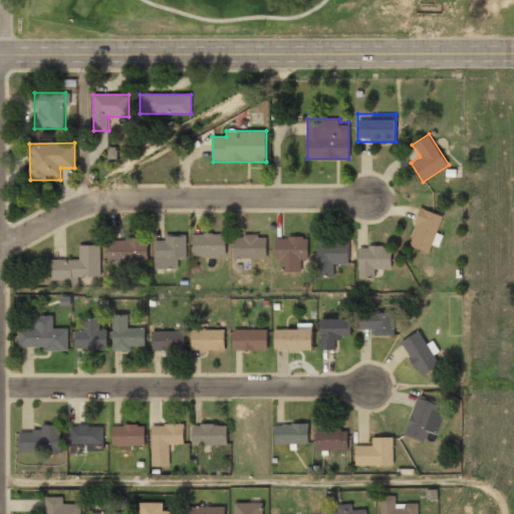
[(444,214),(418,208),(409,245),(435,252),(444,214)]
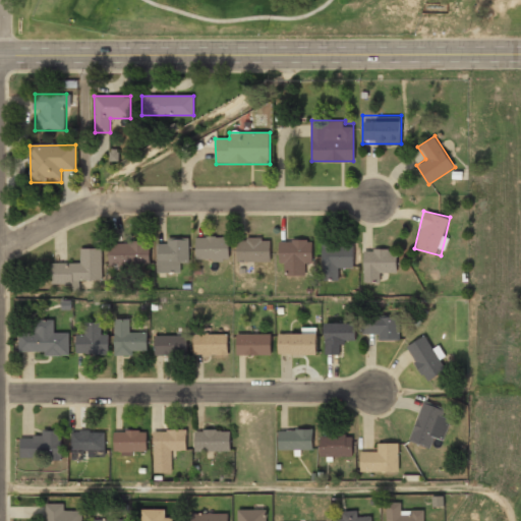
[(195,237),(195,261),(228,261),(228,237),(195,237)]
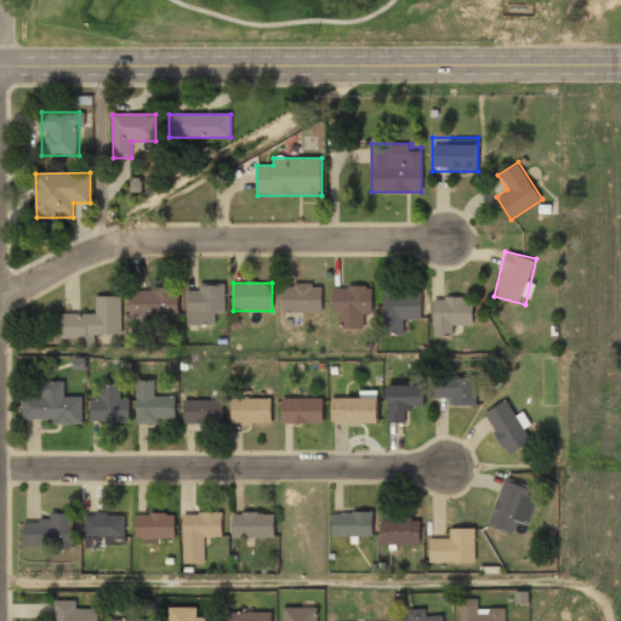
[(322,312),(322,284),(283,284),(283,312),(322,312)]
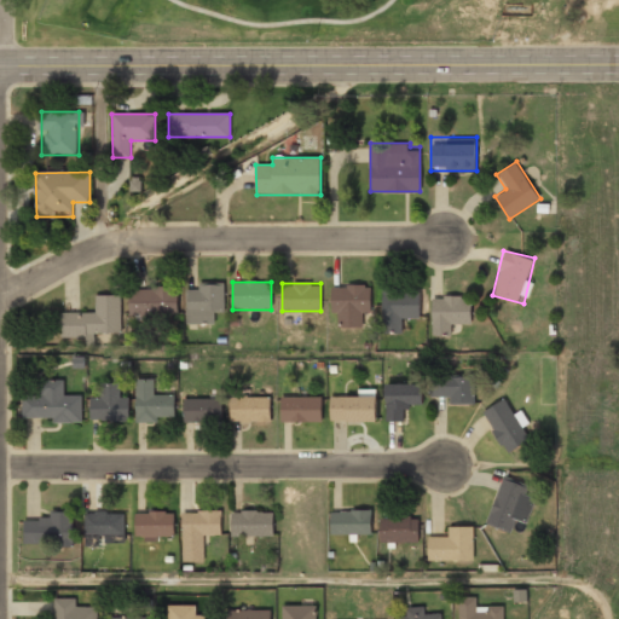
[(185,323),(212,323),(212,311),(224,311),(224,284),(185,284),(185,323)]
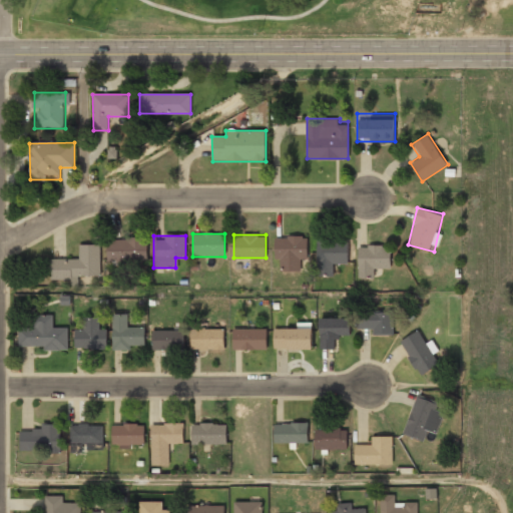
[(301,271),(301,261),(307,261),(307,236),(275,236),(275,271),(301,271)]
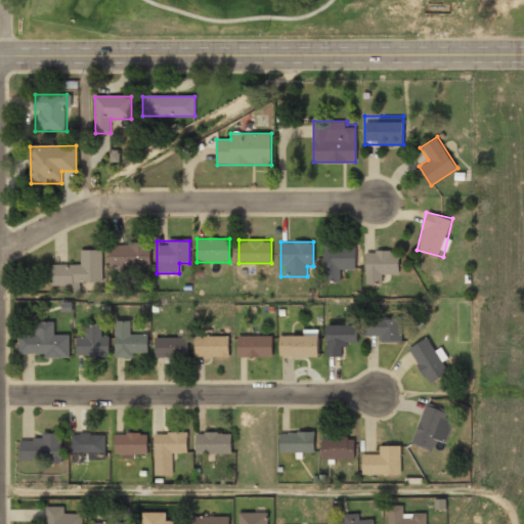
[(150,245),(108,245),(108,267),(150,267),(150,245)]
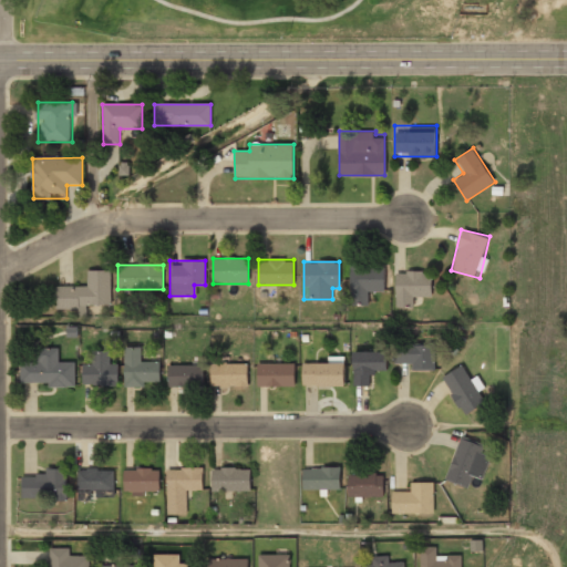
[(351,265),(351,302),(369,302),(369,291),(384,291),(384,265),(351,265)]
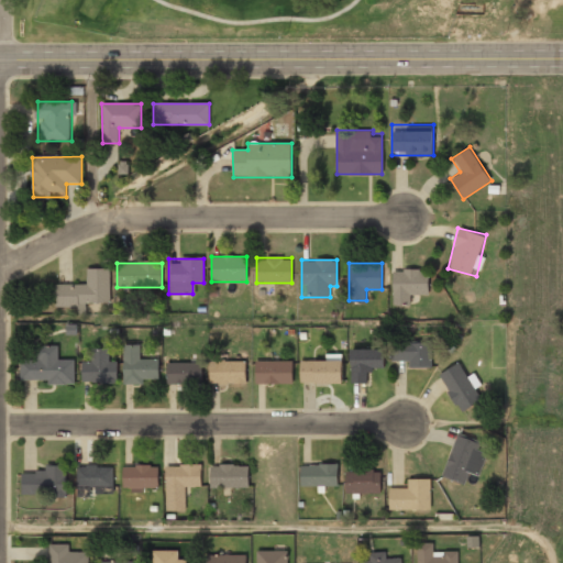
[(109,268),(86,268),(87,285),(54,285),(54,306),(110,306),(109,268)]
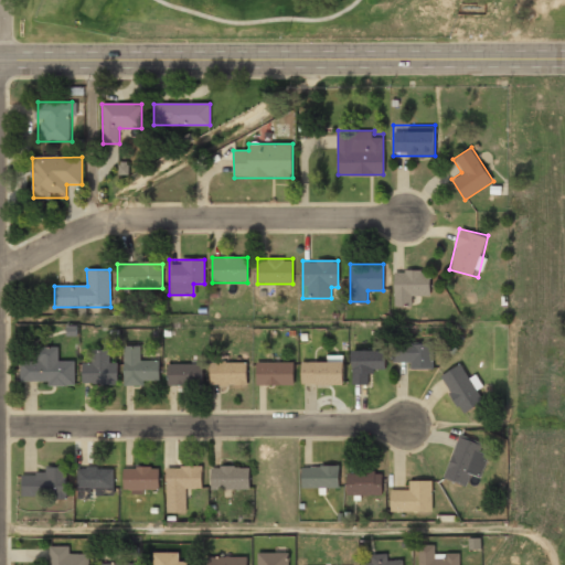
[(429,269),(394,269),(394,306),(413,306),(413,295),(429,295),(429,269)]
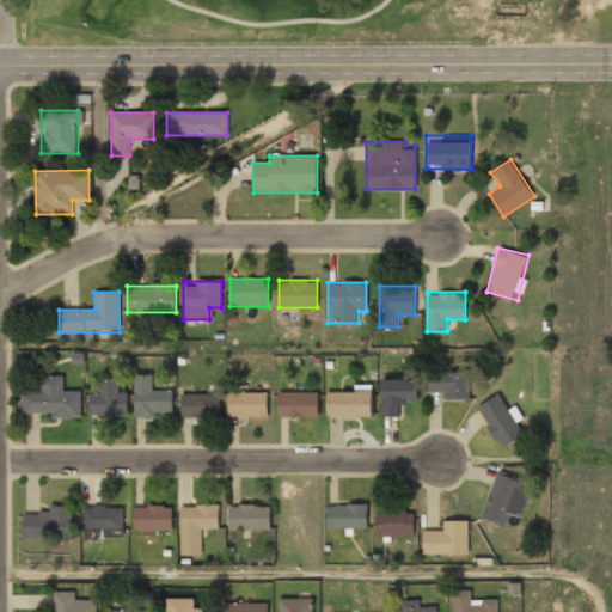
[(444,399),(469,399),(469,371),(426,371),(426,393),(444,393),(444,399)]
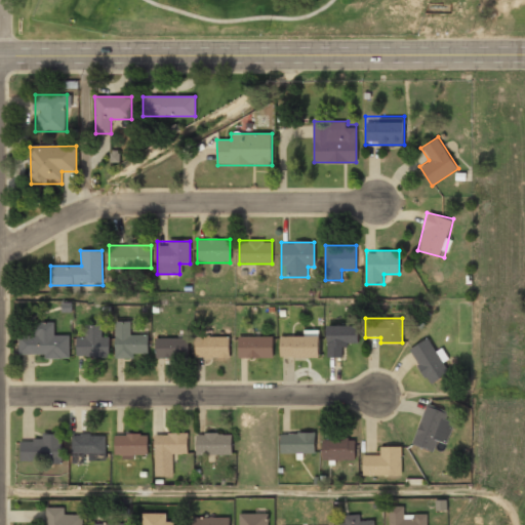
[(131,322),(115,322),(115,357),(148,357),(148,335),(131,335),(131,322)]
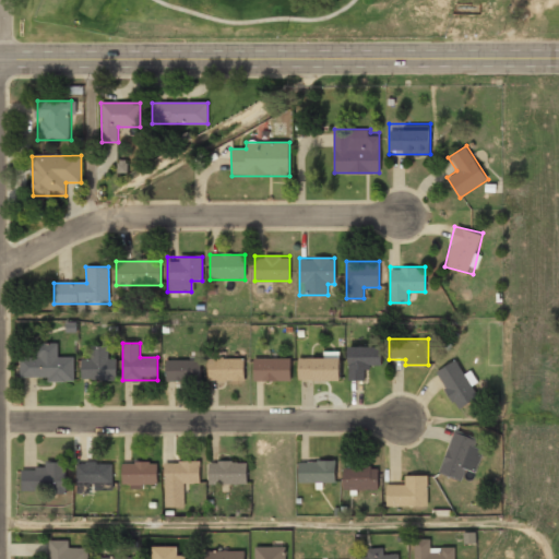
[(73,358),(58,358),(58,344),(38,344),(38,356),(21,356),(21,380),(73,380),(73,358)]
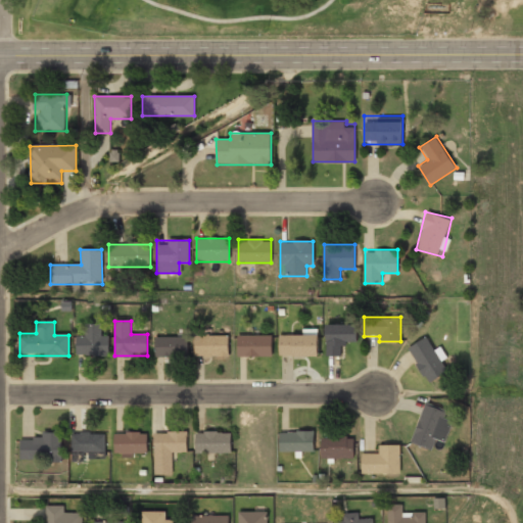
[(109,335),(101,335),(101,324),(88,324),(88,335),(76,335),(76,354),(109,355),(109,335)]
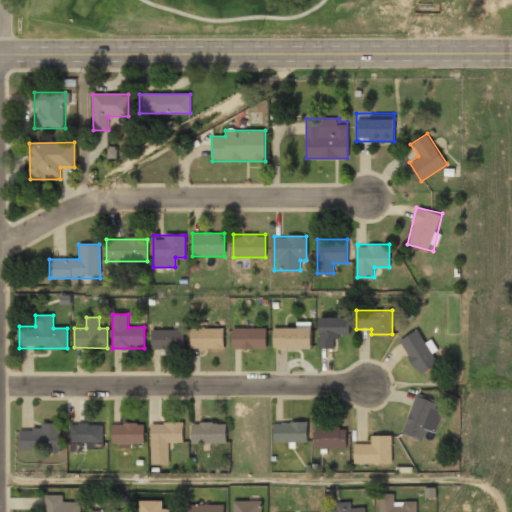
[(348,318),(318,318),(318,348),(333,348),(333,337),(348,337),(348,318)]
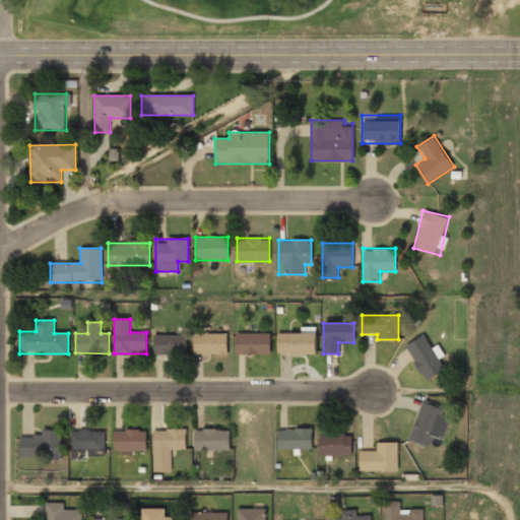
[(277,354),(316,354),(316,332),(277,332),(277,354)]
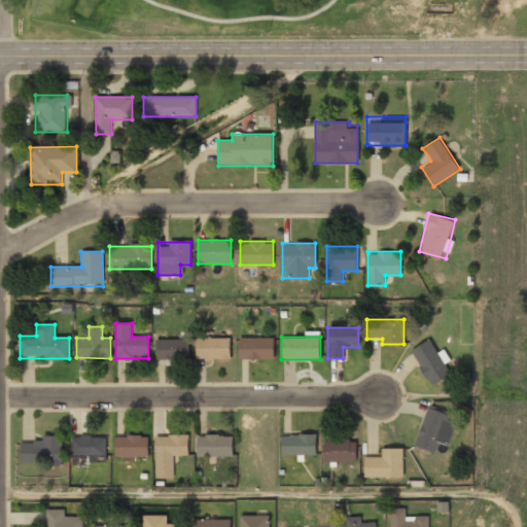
[(231,338),(196,338),(196,359),(231,359),(231,338)]
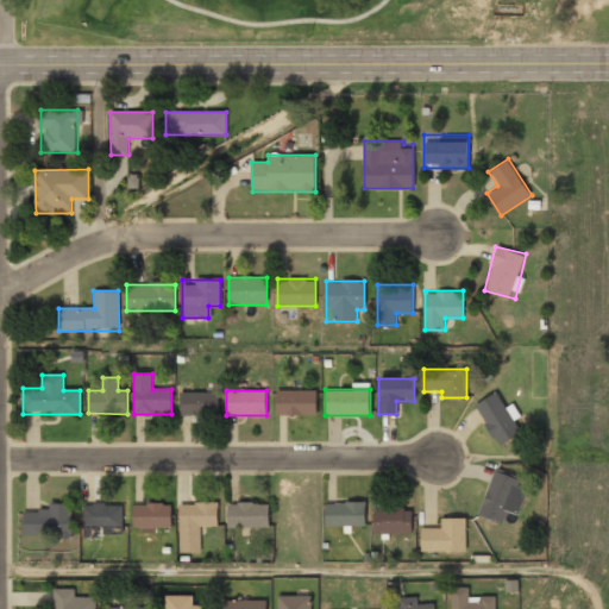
[(315,414),(315,390),(276,390),(276,414),(315,414)]
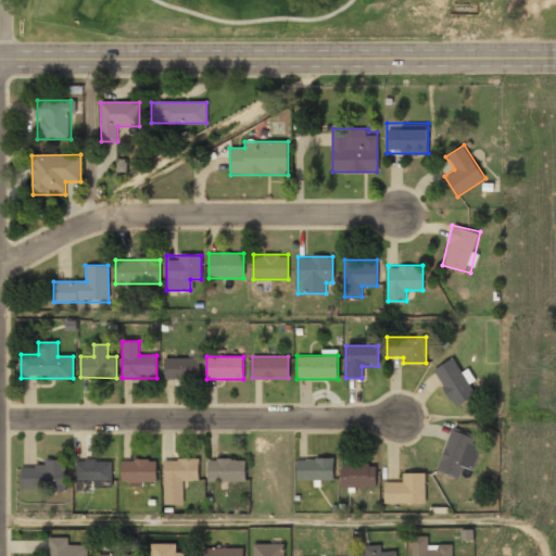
[(477,393),(454,357),(433,370),(455,407),(477,393)]
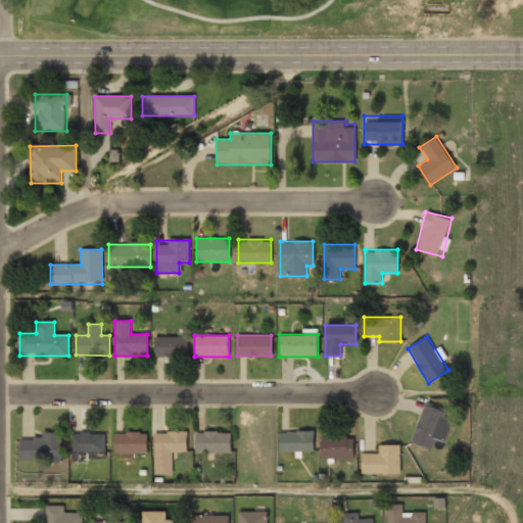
[(155,359),(187,359),(187,337),(155,337),(155,359)]
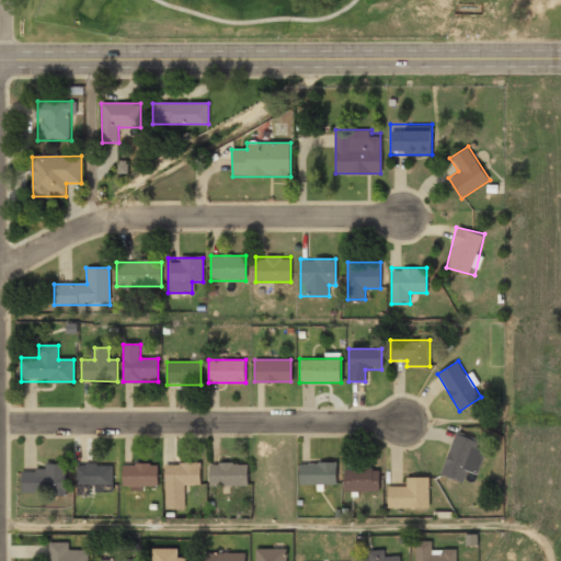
[(479,441),(455,433),(441,476),(462,482),(467,471),(478,474),(484,451),(476,449),(479,441)]
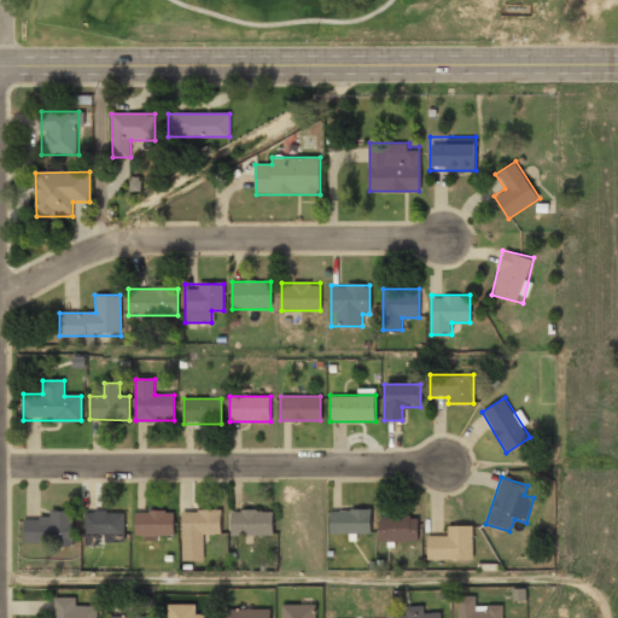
[(73,509),(50,509),(50,519),(24,519),(24,543),(73,543),(73,509)]
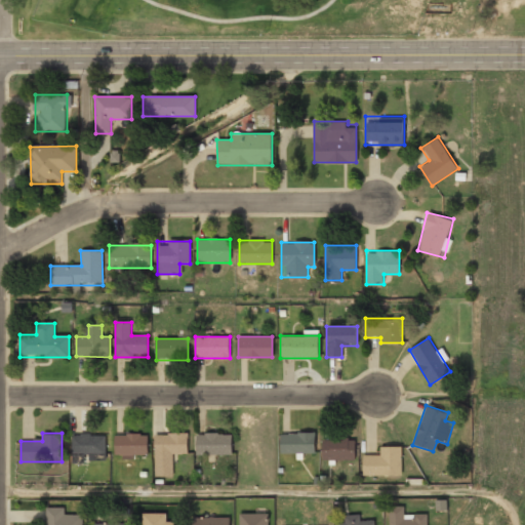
[(154,476),(173,476),(173,454),(188,454),(187,433),(154,434),(154,476)]
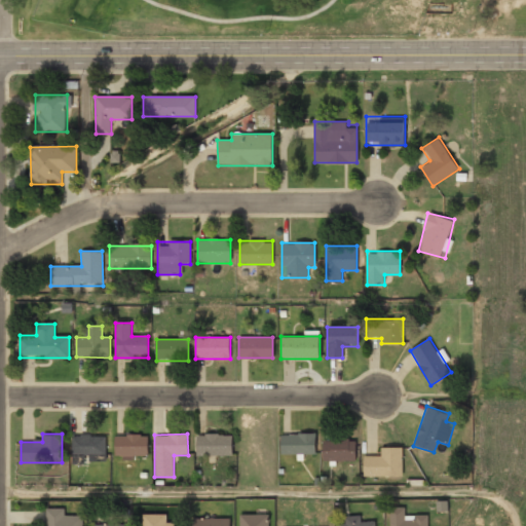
[(232,434),(196,434),(196,455),(232,455),(232,434)]
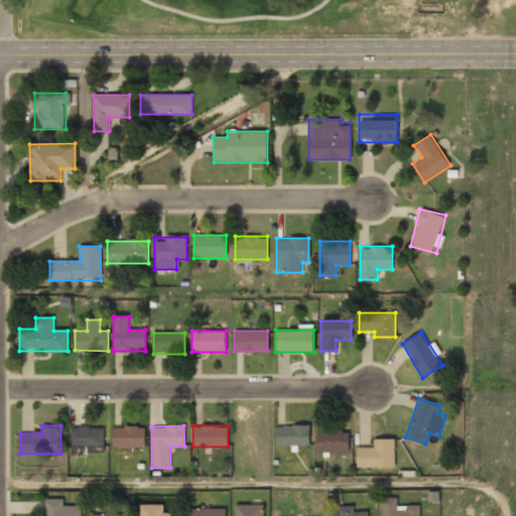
[(275,425),(275,445),(308,445),(308,425),(275,425)]
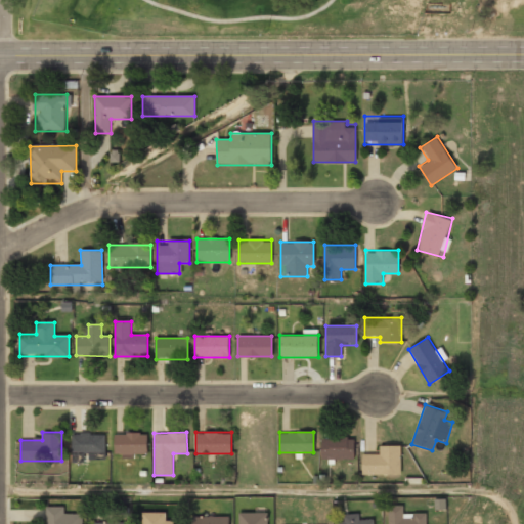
[(72,433),(72,455),(105,455),(105,433),(72,433)]
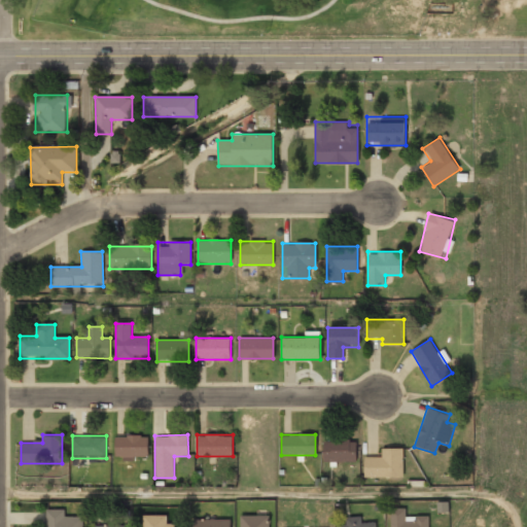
[(148,456),(148,435),(114,435),(114,456),(148,456)]
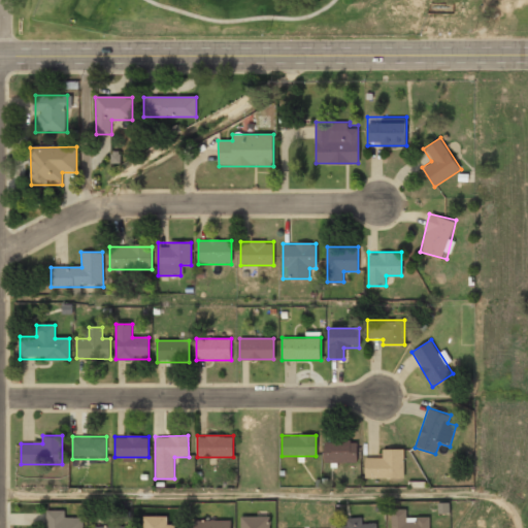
[(356,463),(356,442),(324,442),(324,463),(356,463)]
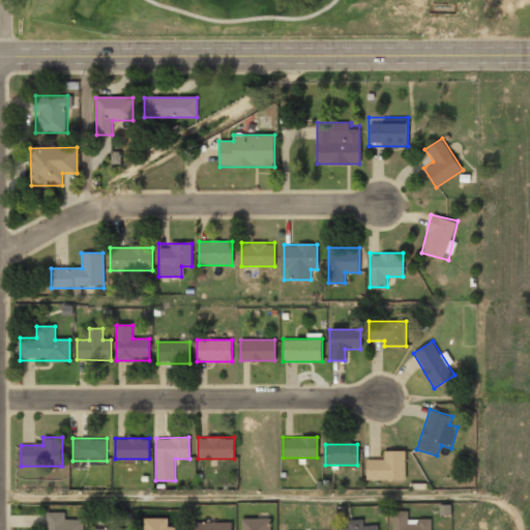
[(405,450),(383,450),(383,461),(365,461),(365,480),(405,480),(405,450)]
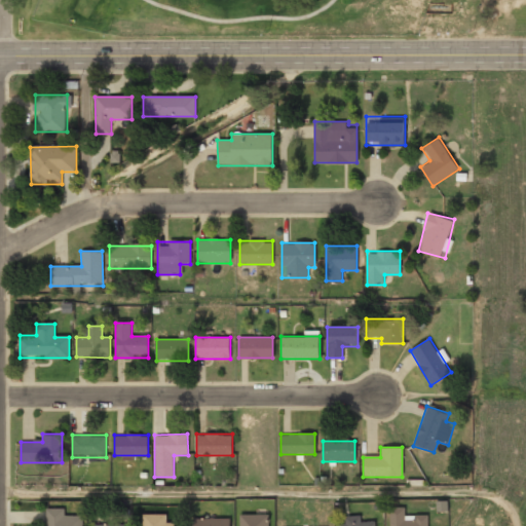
[(427,525),(427,516),(405,516),(405,508),(388,508),(388,525),(427,525)]
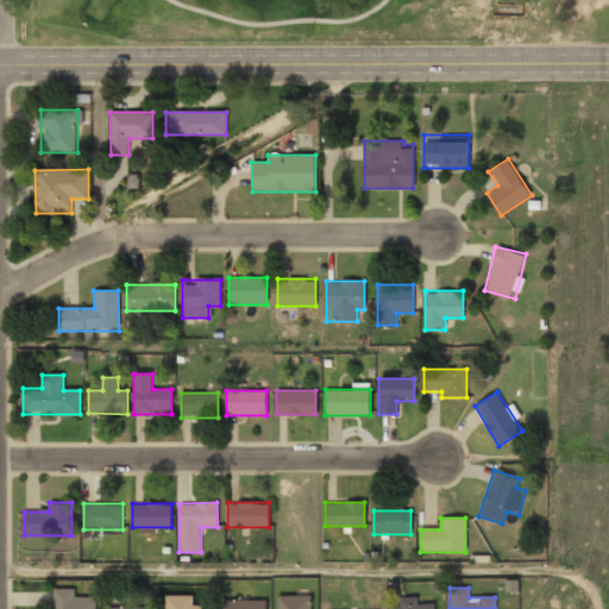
[(54,589),(54,608),(95,608),(95,598),(76,598),(76,589),(54,589)]
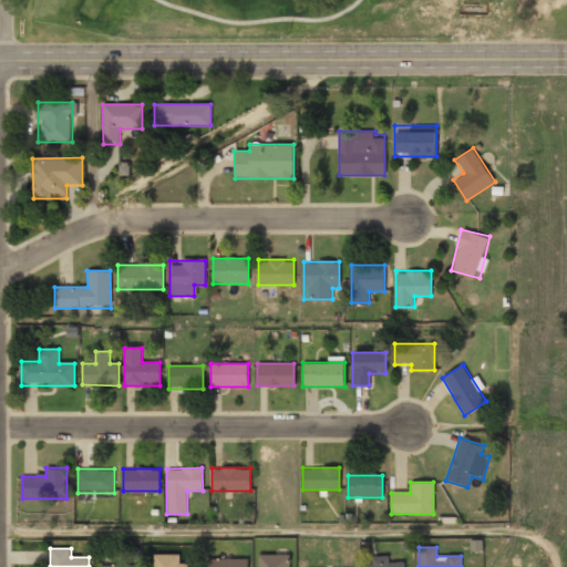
[(178,554),(154,554),(154,566),(191,566),(191,563),(178,563),(178,554)]
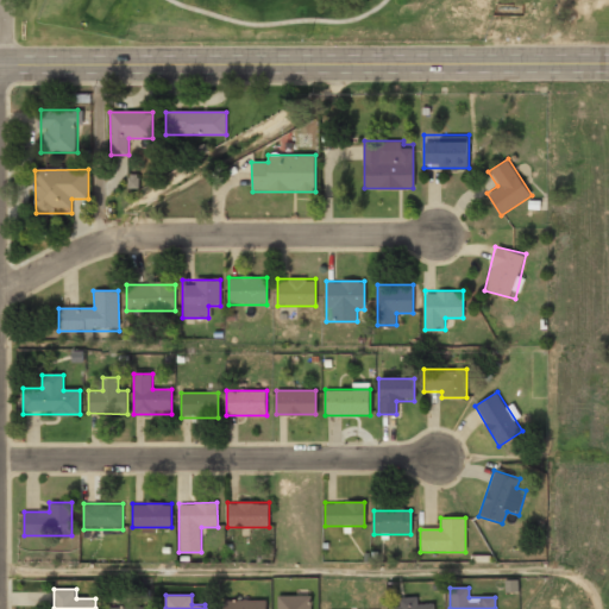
[(276,595),(276,608),(312,608),(312,595),(276,595)]
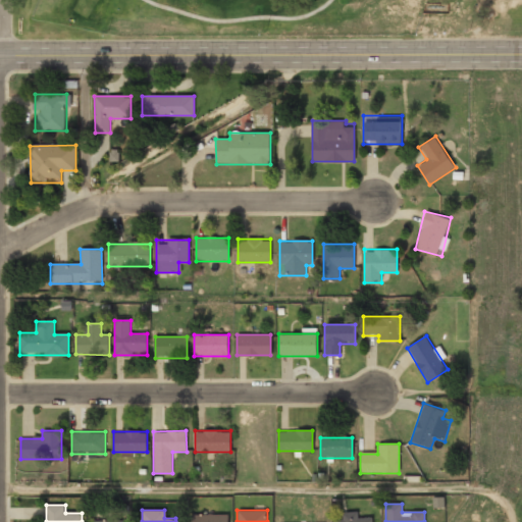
[(373,521),(373,518),(360,518),(360,511),(343,511),(343,520),(335,520),(334,521),(373,521)]
